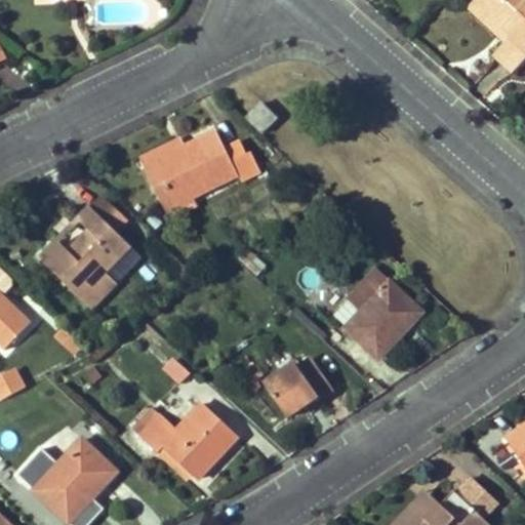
[(513,33),(477,0),(474,0),(468,7),(505,42),(513,33)]
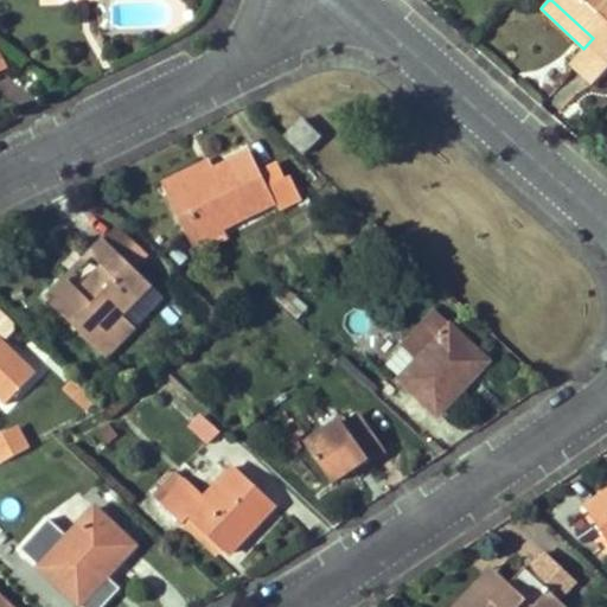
[(606,0),(551,0),(593,38),(583,49),(575,57),(599,80),(606,70),(606,0)]
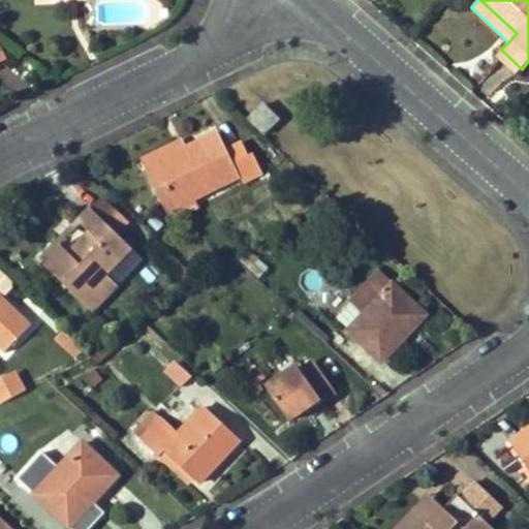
[(250,118),(265,132),(277,119),(262,105),(250,118)]
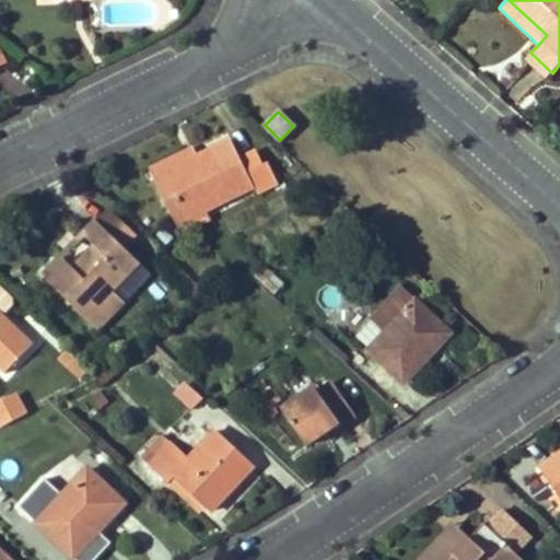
[(197,158),(154,178),(177,223),(207,209),(255,186),(258,194),(279,184),(269,162),(264,164),(258,151),(242,159),(233,141),(197,158)]
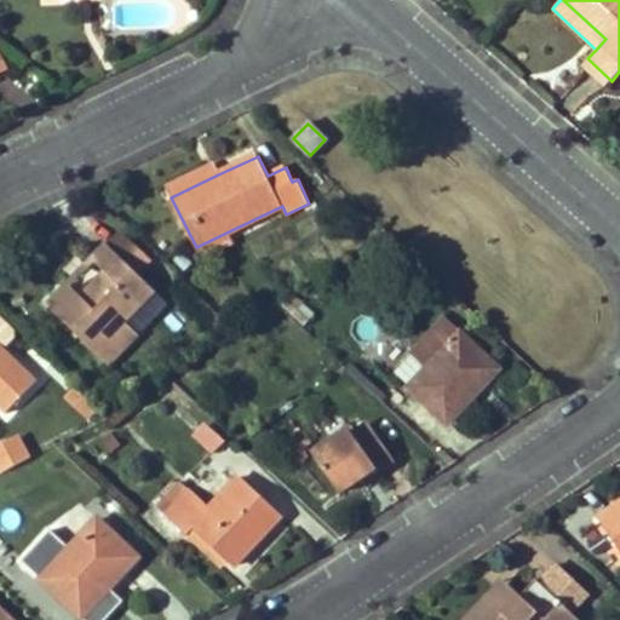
[(171,197),(218,174),(214,167),(167,190),(171,197)]
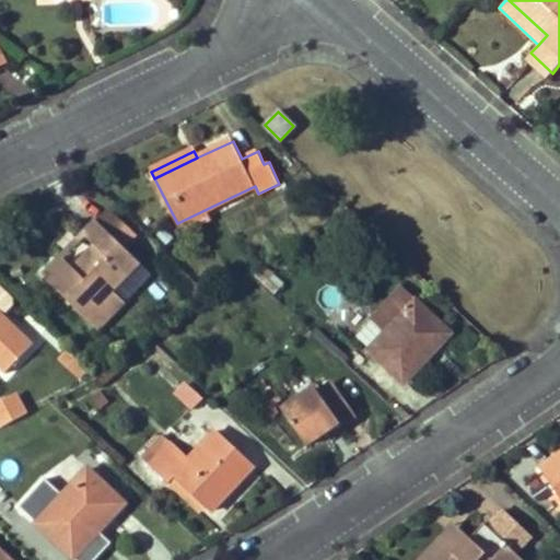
[(108,208),(96,220),(125,247),(136,235),(108,208)]
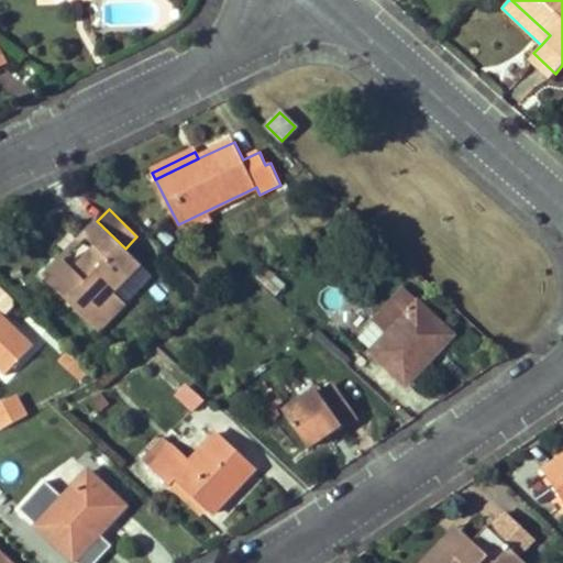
[(208,210),(178,224),(181,232),(211,218),(208,210)]
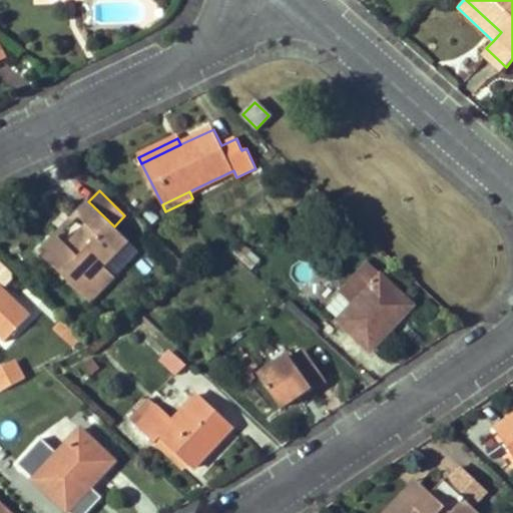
[(87,223),(66,245),(55,234),(40,250),(90,300),(114,275),(102,264),(126,239),(114,226),(88,201),(76,213),(87,223)]
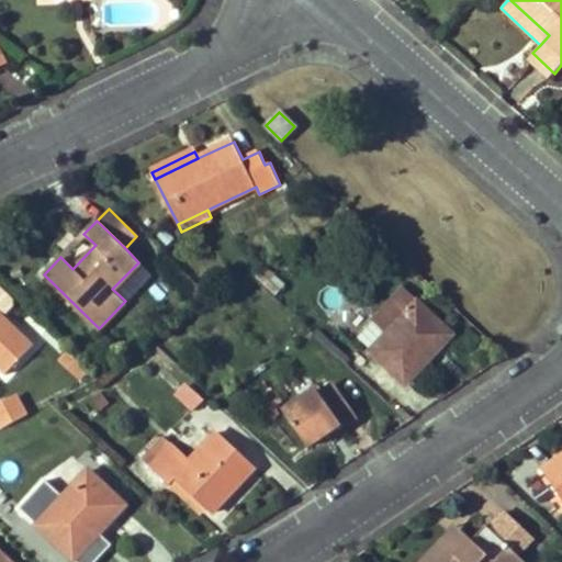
[(112,289),(125,301),(152,274),(138,262),(112,289)]
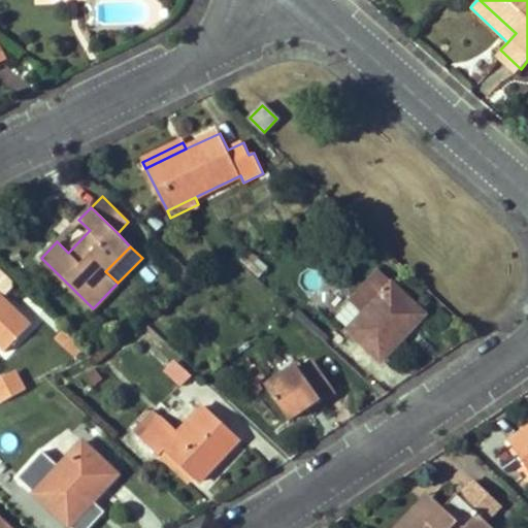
[(0,345),(5,351),(31,323),(0,293),(8,285),(8,276),(0,268),(0,345)]
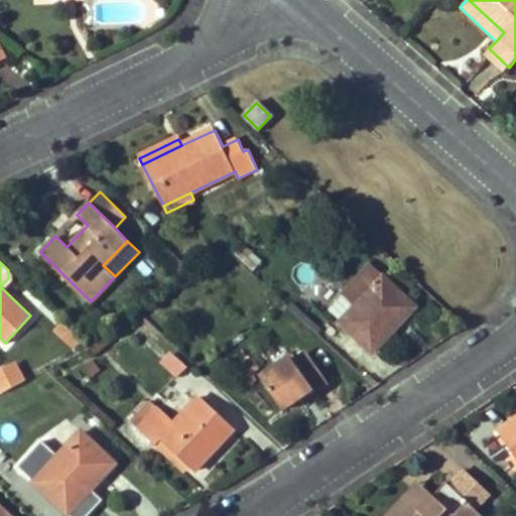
[(397,327),(391,320),(409,301),(371,266),(346,293),(358,305),(342,323),(372,353),(397,327)]
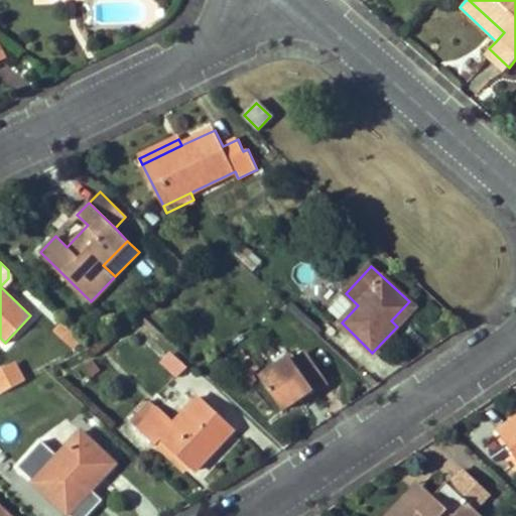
[(358,305),(346,293),(329,310),(342,323),(358,305)]
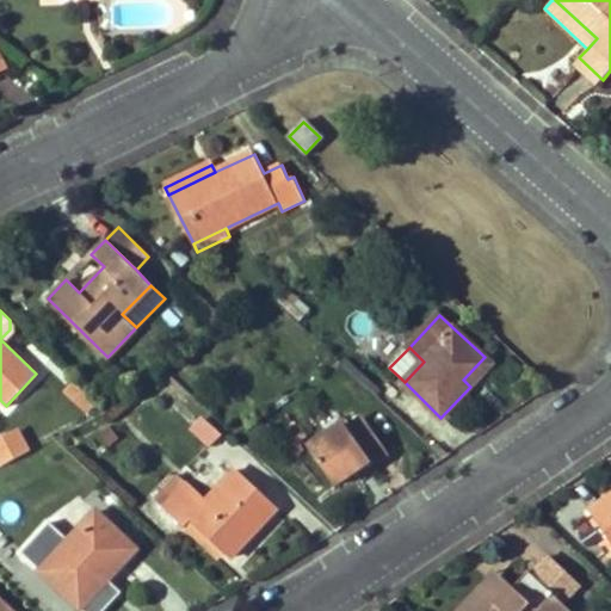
[(463,380),(470,387),(492,364),(485,357),(463,380)]
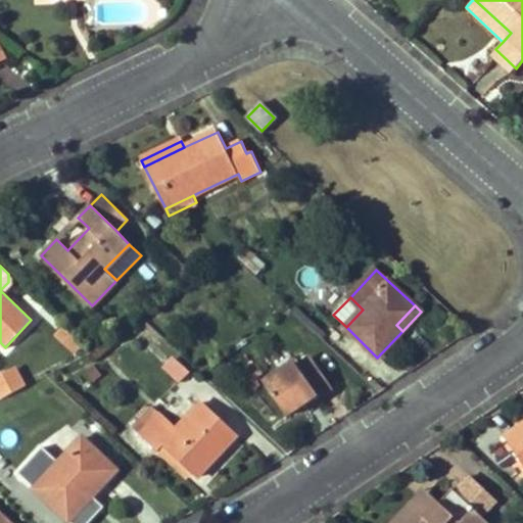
[(56,335),(70,349),(79,340),(64,327),(56,335)]
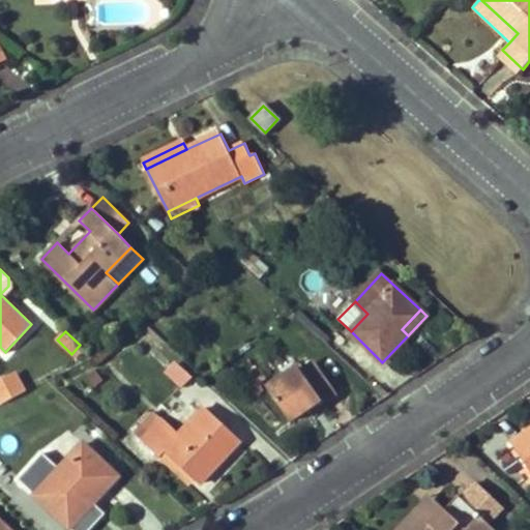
[(173,360),(163,373),(181,388),(192,376),(173,360)]
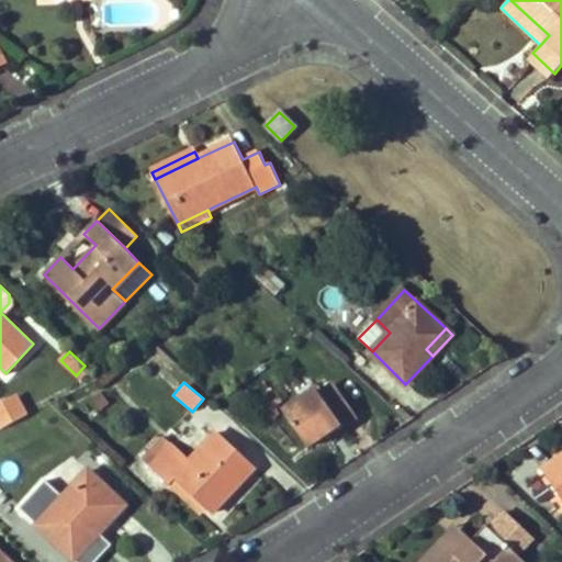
[(284,412),(308,446),(327,433),(329,435),(358,414),(336,384),(321,394),(317,389),(284,412)]
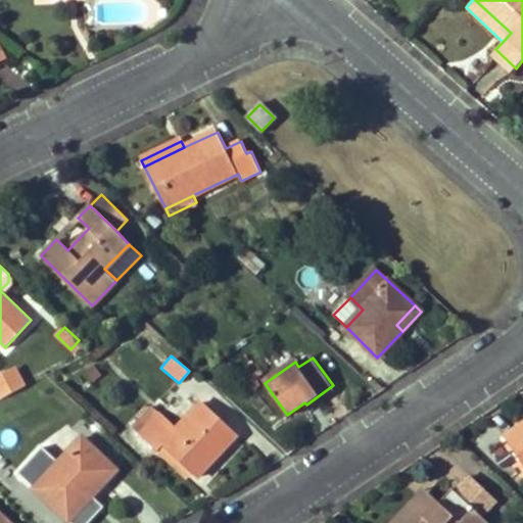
[(0,373),(0,399),(27,384),(14,365),(0,373)]
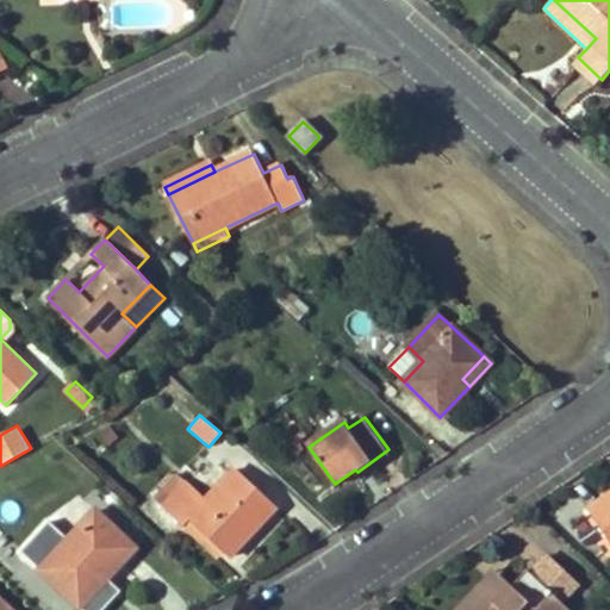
[(191,521),(221,549),(230,558),(277,506),(237,471),(207,503),(187,483),(163,509),(185,528),(191,521)]
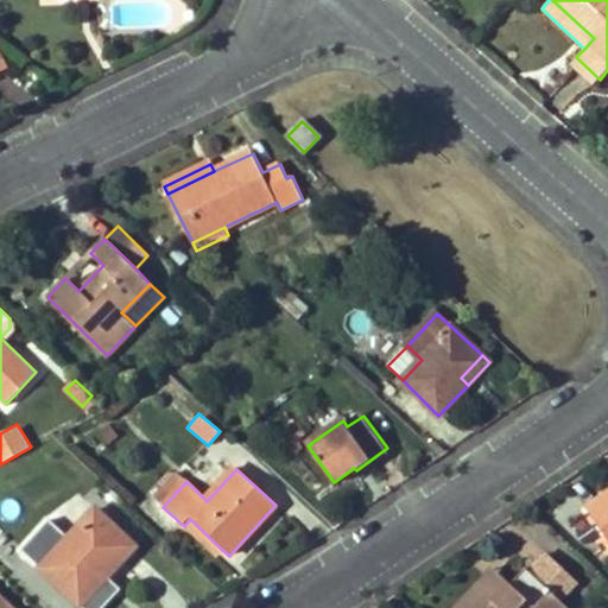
[(607,492),(587,507),(607,538),(607,492)]
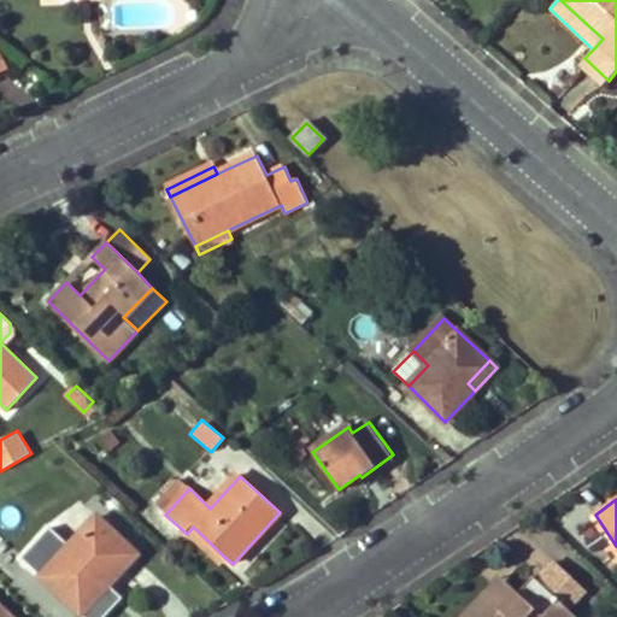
[(100,582),(106,587),(137,554),(98,515),(41,576),(76,609),(100,582)]
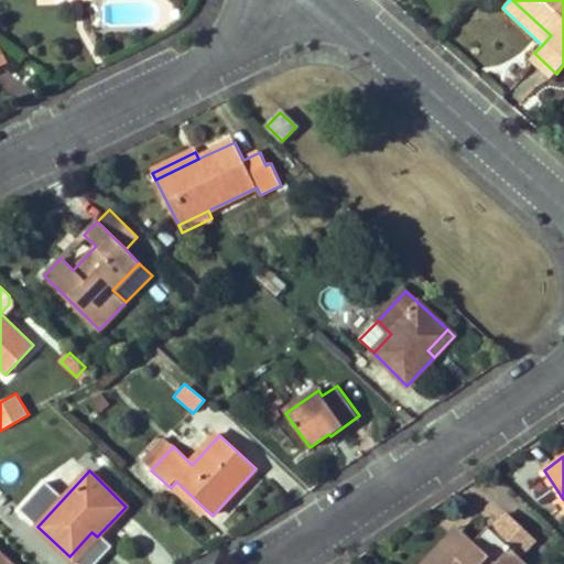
[(171,488),(198,513),(204,508),(176,481),(171,488)]
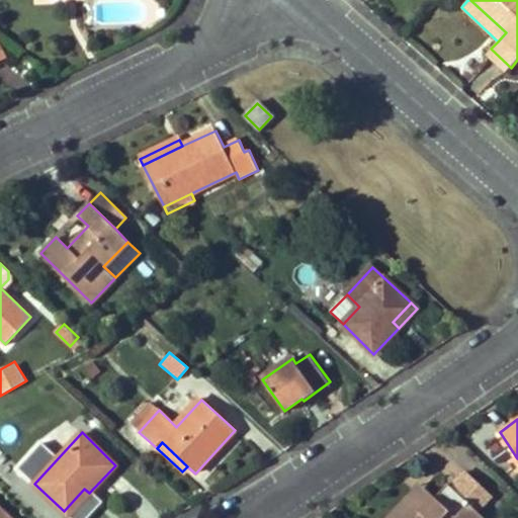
[(427,505),(413,492),(389,517),(484,517),(478,511),(492,496),(465,471),(450,487),(447,484),(434,497),(427,505)]
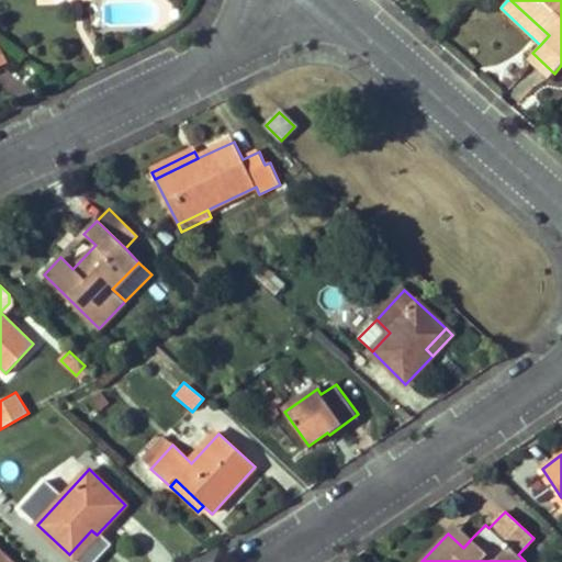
[(463,548),(471,539),(457,526),(448,534),(463,548)]
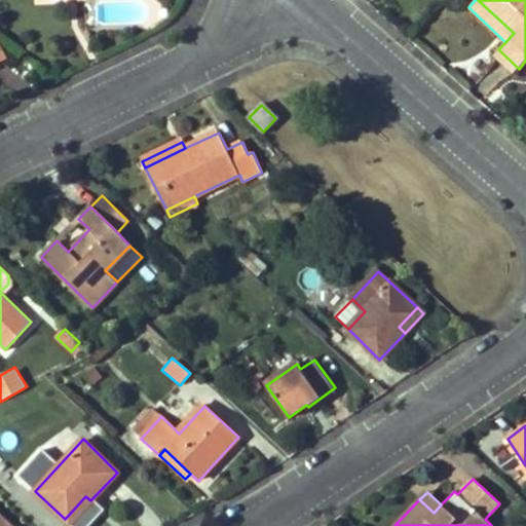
[(65,519),(69,523),(90,500),(85,496),(65,519)]
